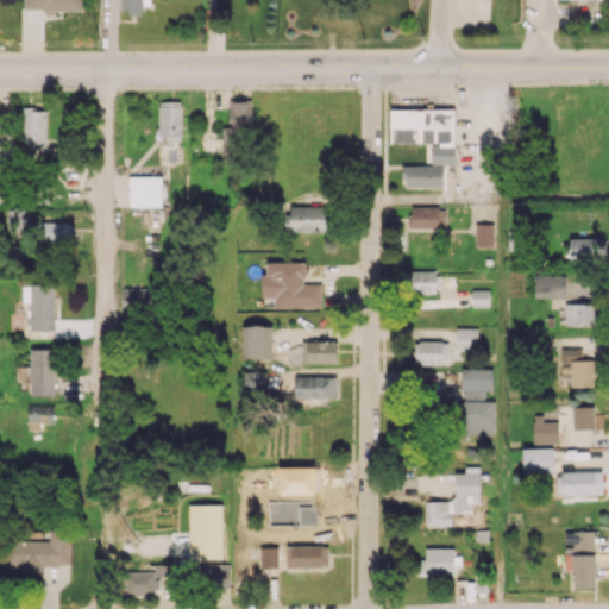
[(81,10),(80,0),(24,0),(25,11),(81,10)]
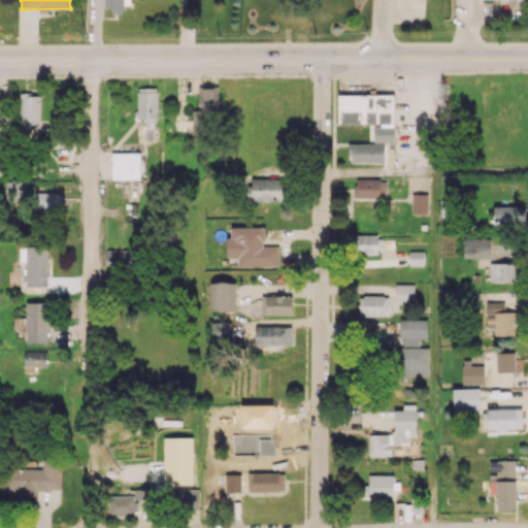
[(104,0),(105,11),(123,11),(123,4),(134,4),(134,0),(104,0)]
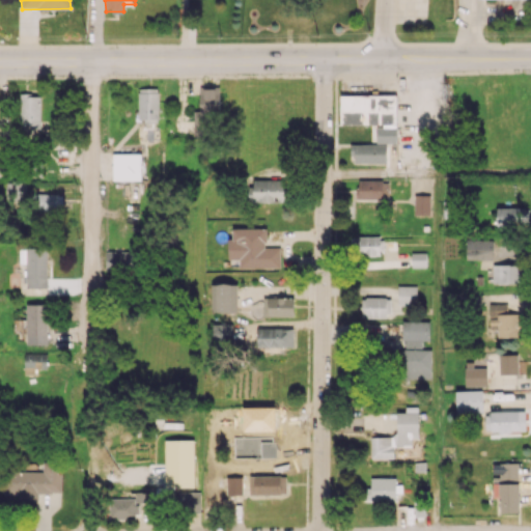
[(194,111),(194,132),(207,131),(207,118),(219,118),(219,87),(200,87),(200,111),(194,111)]
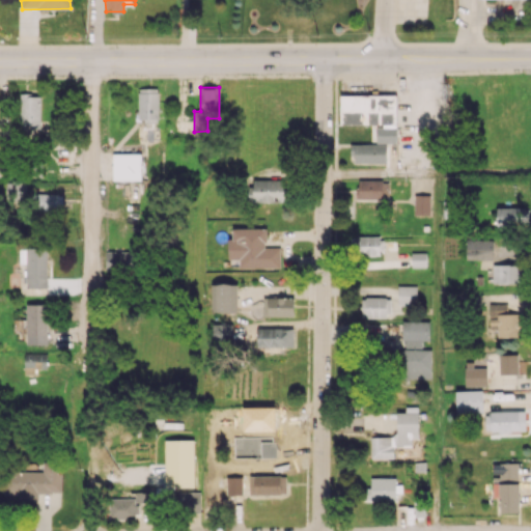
[(139,118),(159,118),(159,88),(138,88),(139,118)]
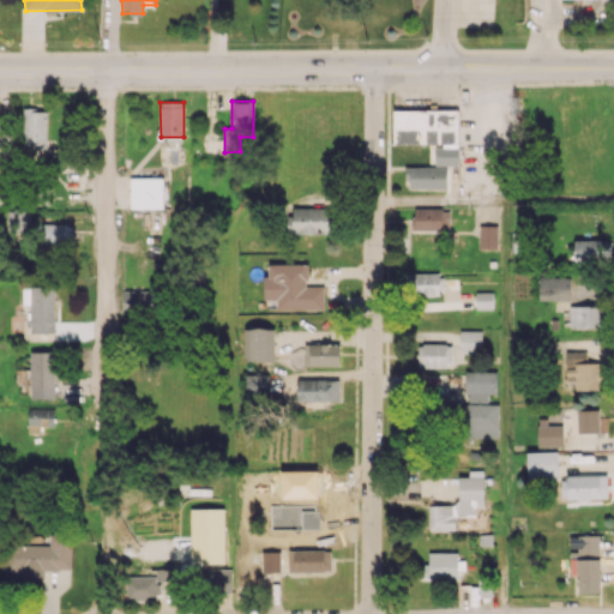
[(47,109),(23,110),(24,146),(47,145),(47,109)]
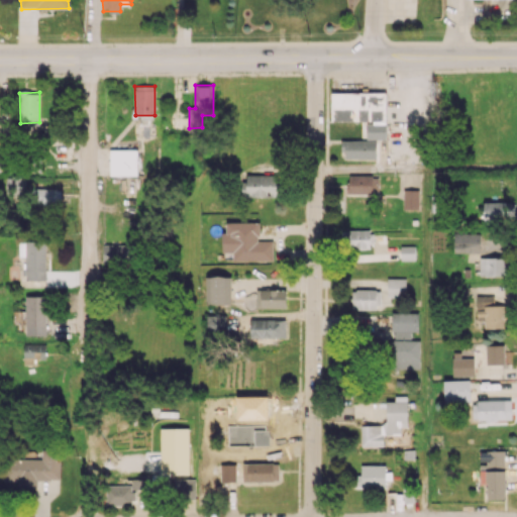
[(331,121),(367,121),(366,139),(385,139),(386,93),(331,92),(331,121)]
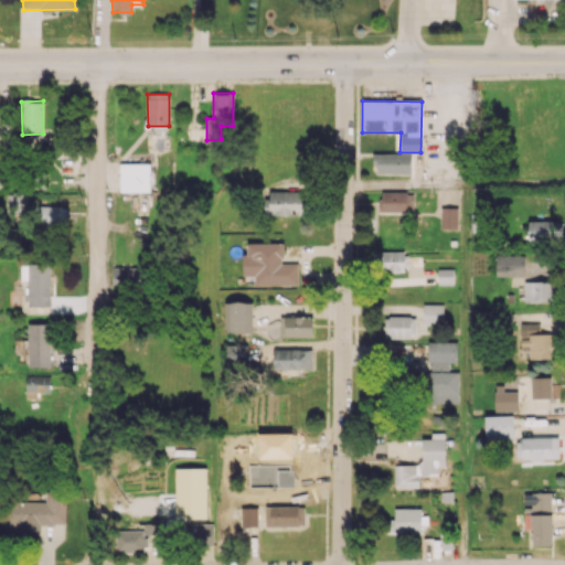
[(411,173),(412,153),(374,153),(374,172),(411,173)]
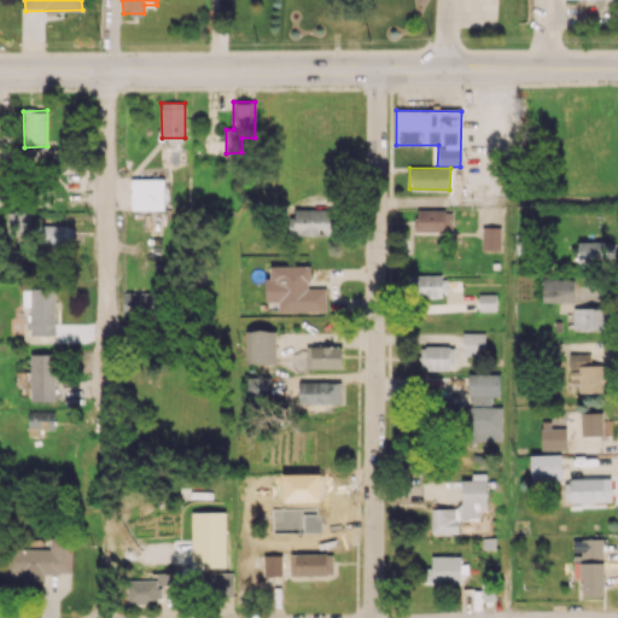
[(164,179),(130,179),(130,209),(164,210),(164,179)]
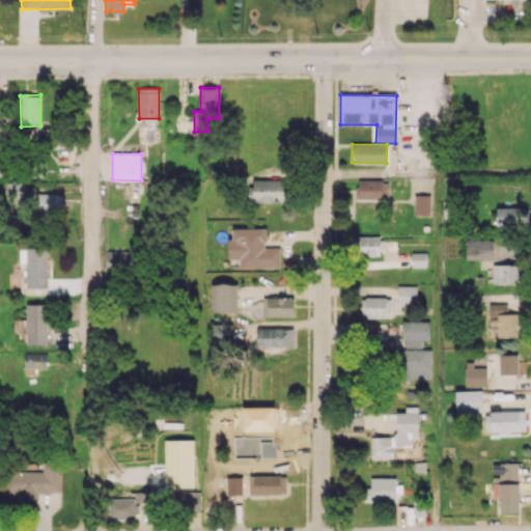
[(285,180),(253,179),(253,200),(284,200),(285,180)]
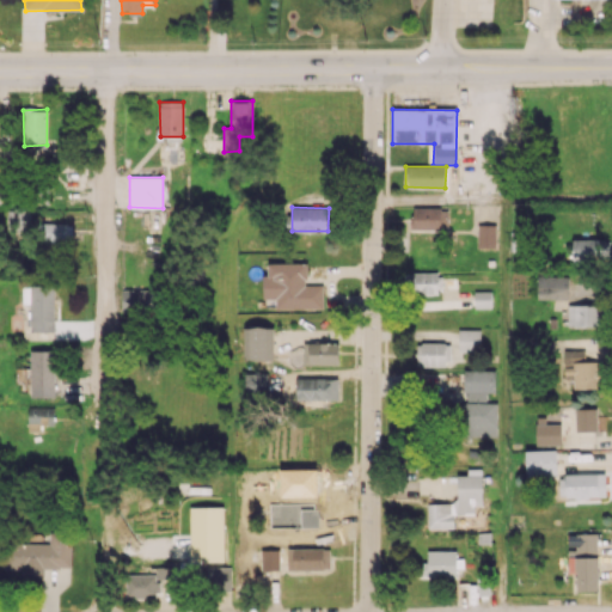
[(447,208),(411,207),(410,230),(446,231),(447,208)]
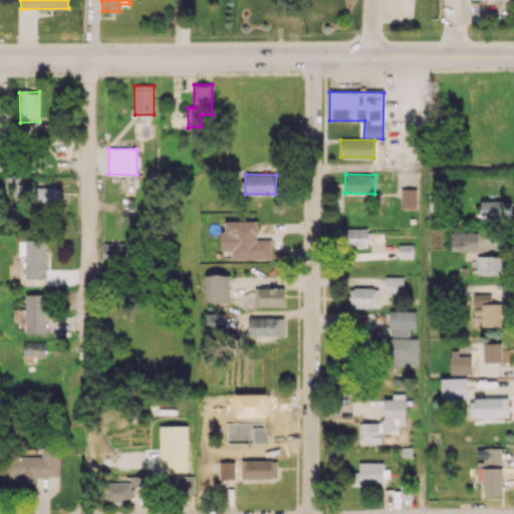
[(25,176),(6,176),(6,190),(25,191),(25,176)]
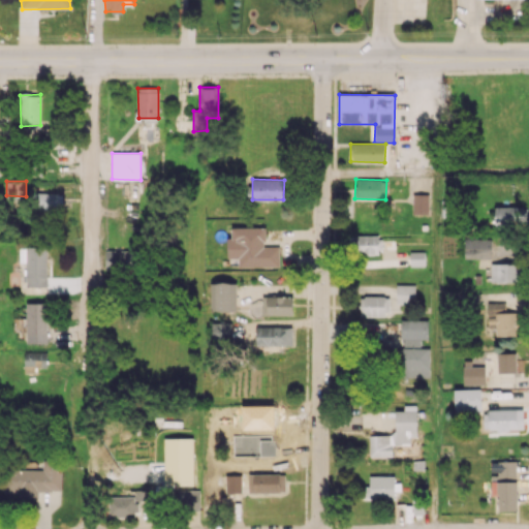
[(38,210),(62,209),(62,192),(38,193),(38,210)]
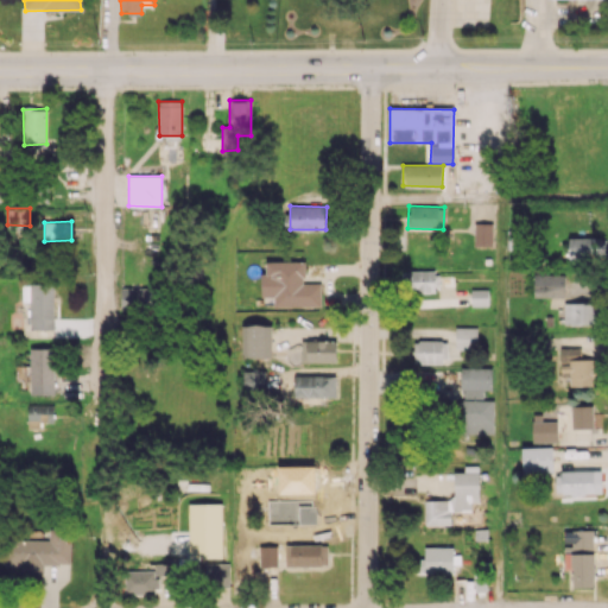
[(474,246),(493,246),(493,223),(474,222),(474,246)]
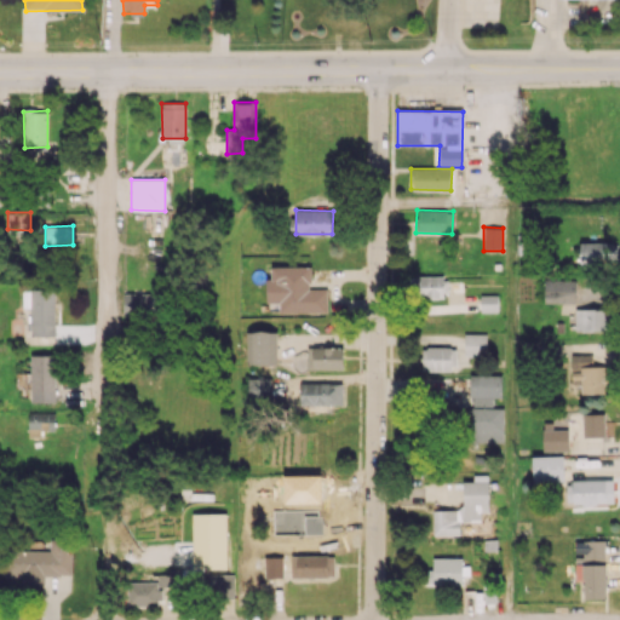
[(580,263),(615,263),(615,242),(580,241),(580,263)]
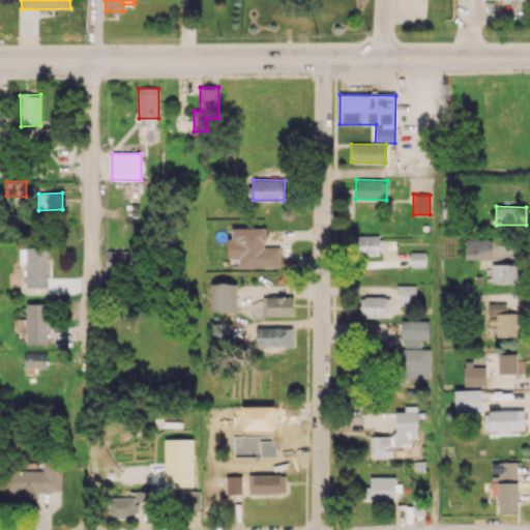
[(239,268),(281,267),(280,246),(265,247),(265,227),(232,228),(232,238),(228,238),(228,259),(239,259),(239,268)]
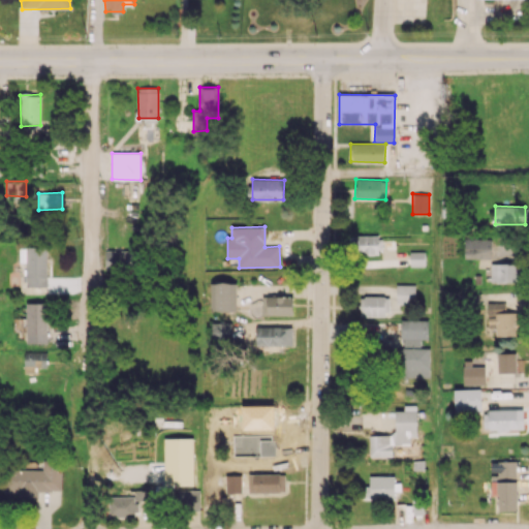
[(378,235),(349,236),(350,254),(379,253),(378,235)]
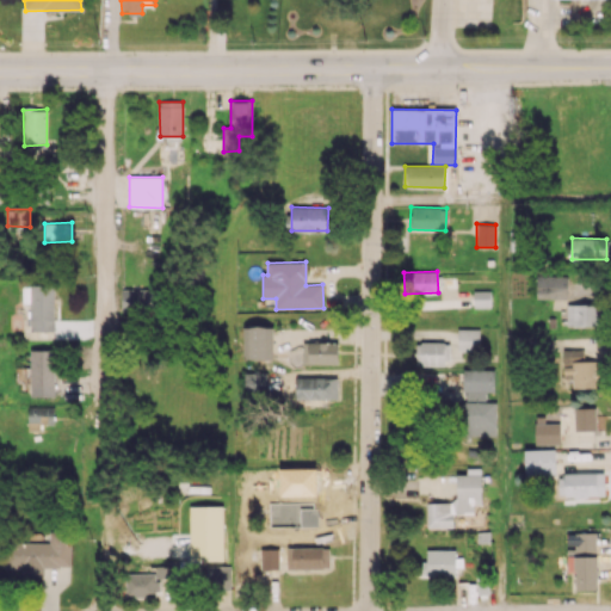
[(568,294),(567,276),(555,276),(556,295),(568,294)]
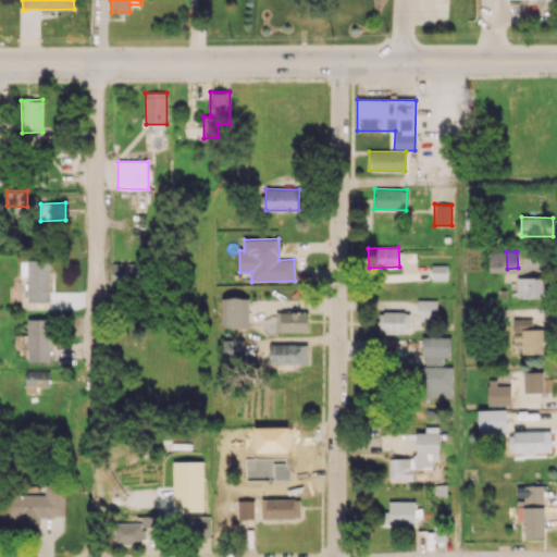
[(49,301),(50,260),(21,260),(20,276),(28,276),(27,301),(49,301)]
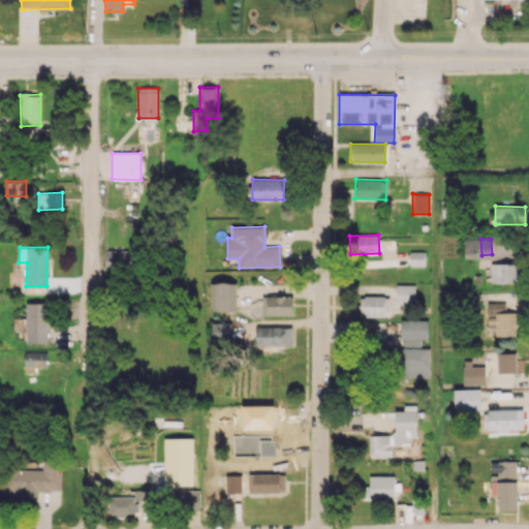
[(105,270),(134,270),(133,249),(104,250),(105,270)]
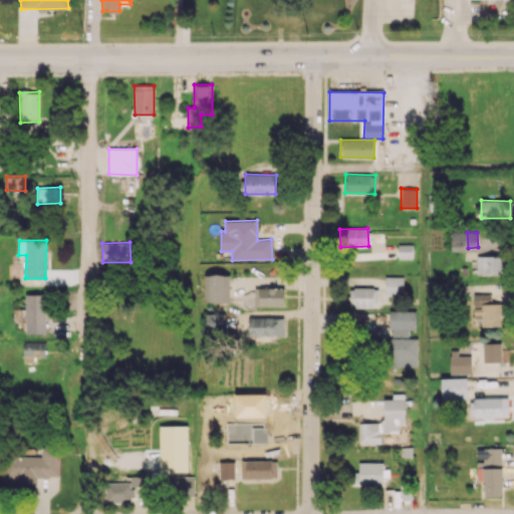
[(399,259),(413,258),(413,244),(399,244),(399,259)]
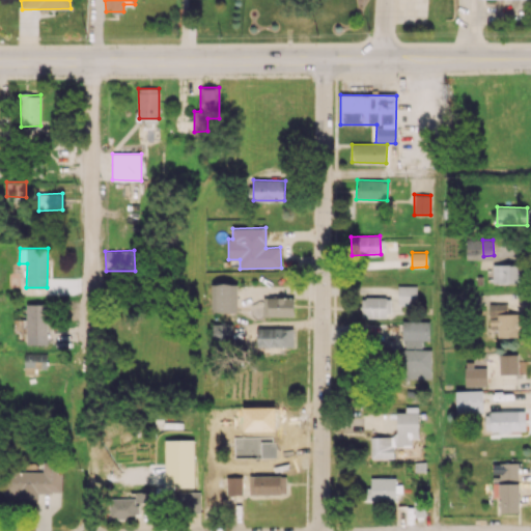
[(492,282),(520,283),(521,264),(493,264),(492,282)]
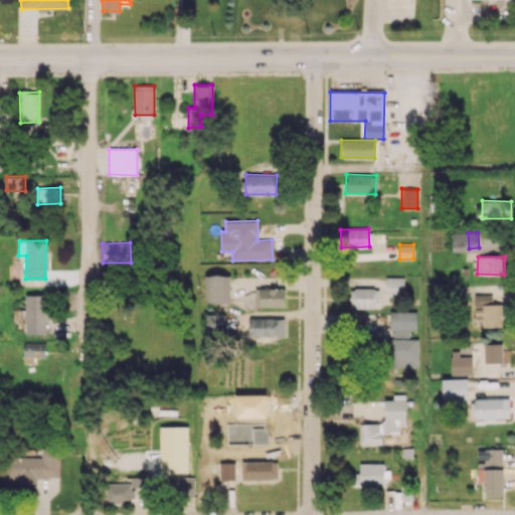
[(205,303),(229,303),(229,275),(205,276),(205,303)]
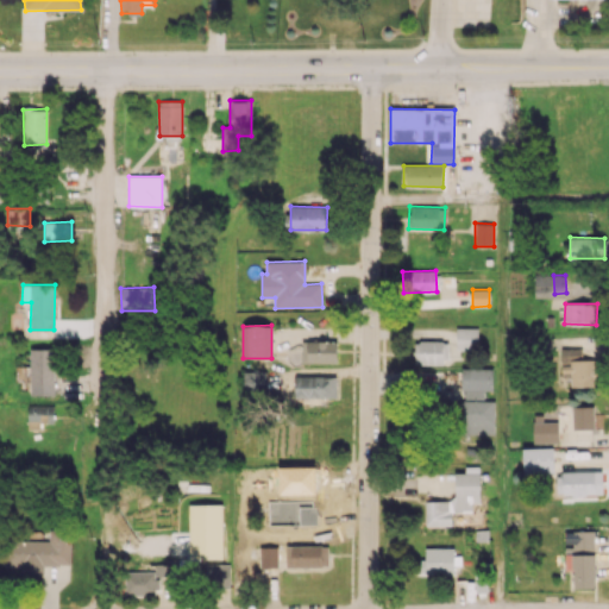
[(478,327),(456,328),(456,350),(478,349),(478,327)]
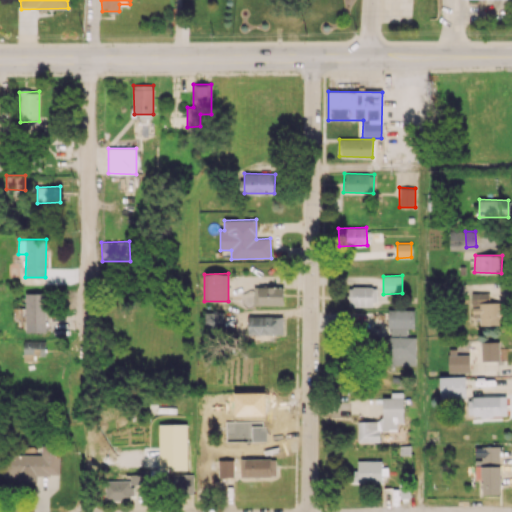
[(350,287),(350,307),(375,306),(375,286),(350,287)]
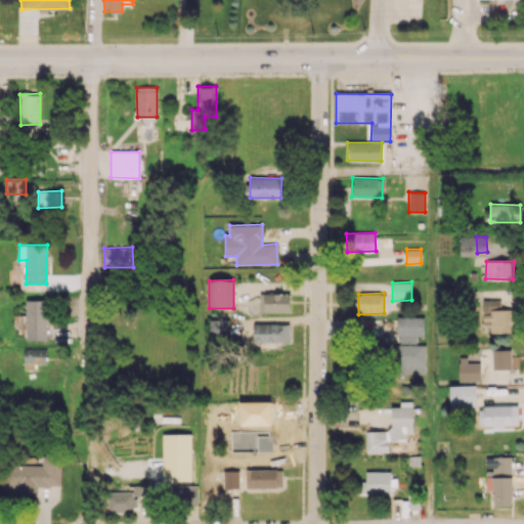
[(290,311),(290,294),(260,294),(260,312),(290,311)]
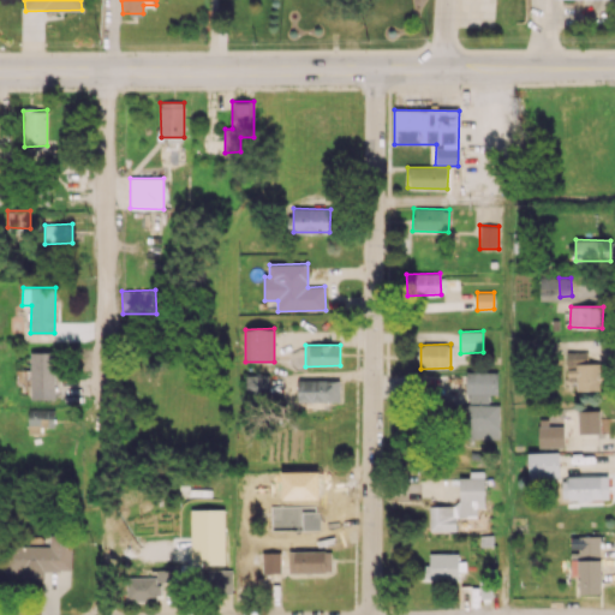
[(587,351),(567,352),(567,380),(575,380),(575,390),(599,389),(598,363),(587,363),(587,351)]
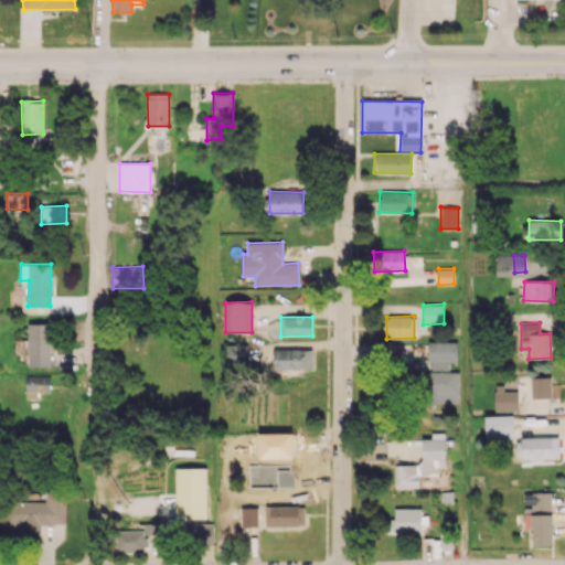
[(50,323),(28,323),(29,368),(51,366),(50,323)]
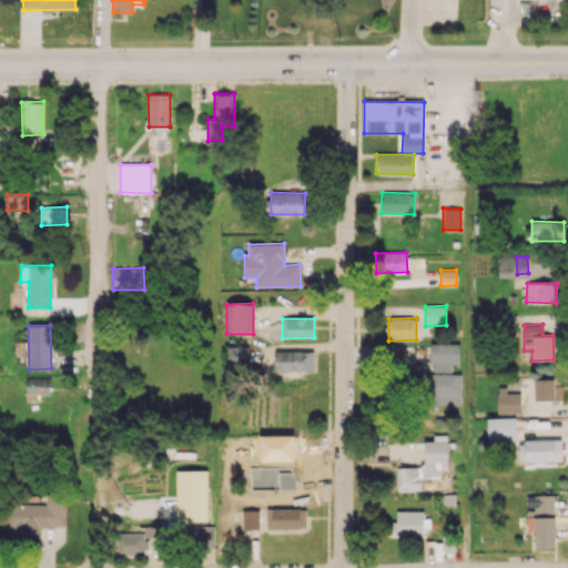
[(460,405),(462,374),(452,374),(452,364),(459,364),(459,344),(432,344),(430,405),(460,405)]
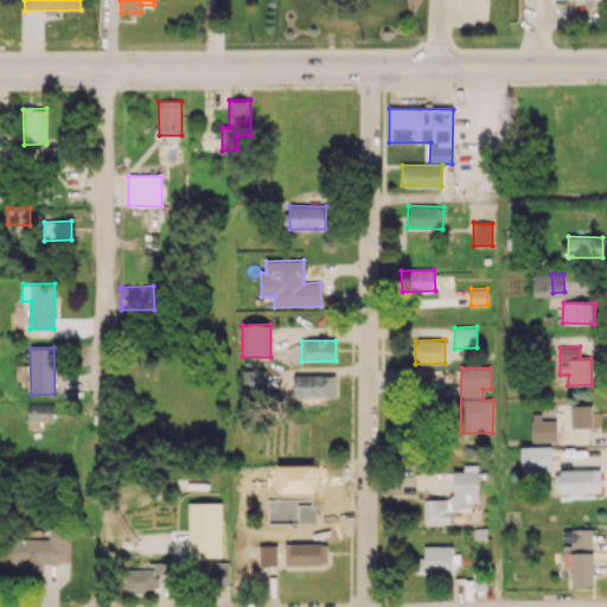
[(266,370),(243,370),(243,391),(266,390),(266,370)]
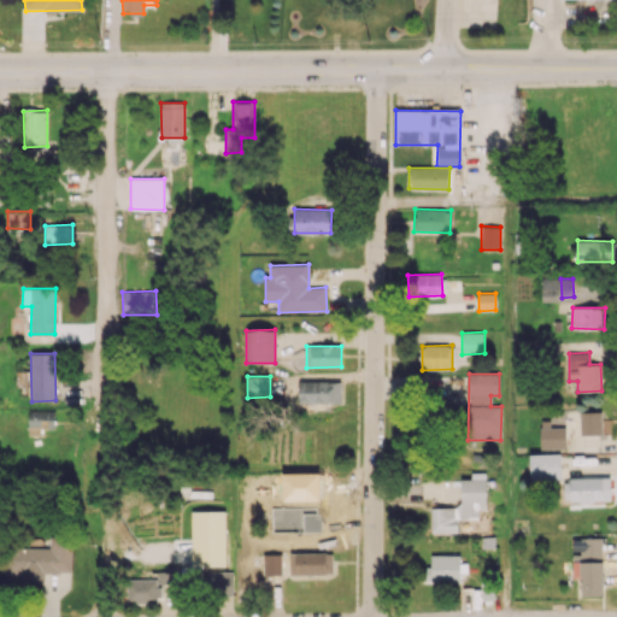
[(340,404),(340,381),(299,380),(299,403),(340,404)]
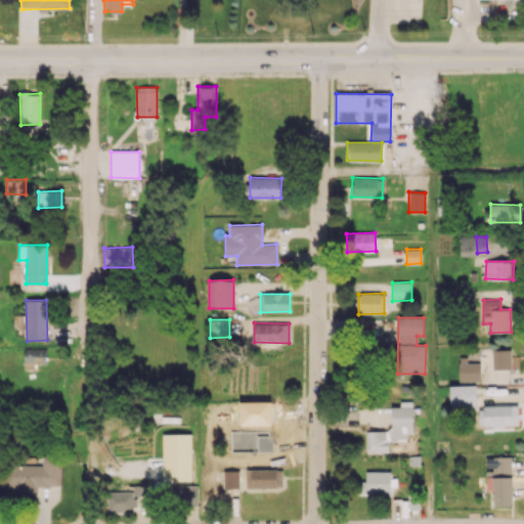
[(35,368),(35,363),(46,363),(46,349),(24,348),(24,368),(35,368)]
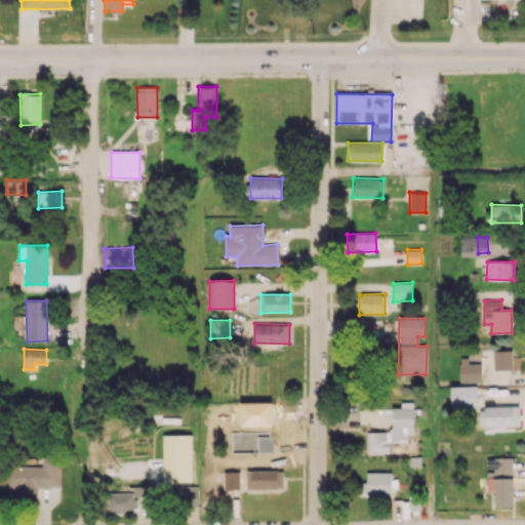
[(493,369),(511,369),(511,351),(493,351),(493,369)]
